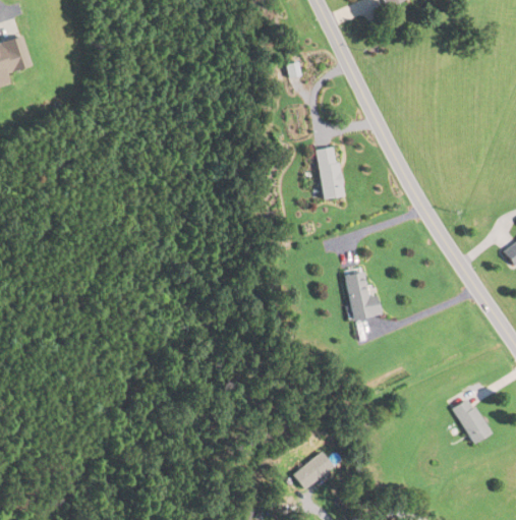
[(380,0),(384,8),(406,0),(380,0)]
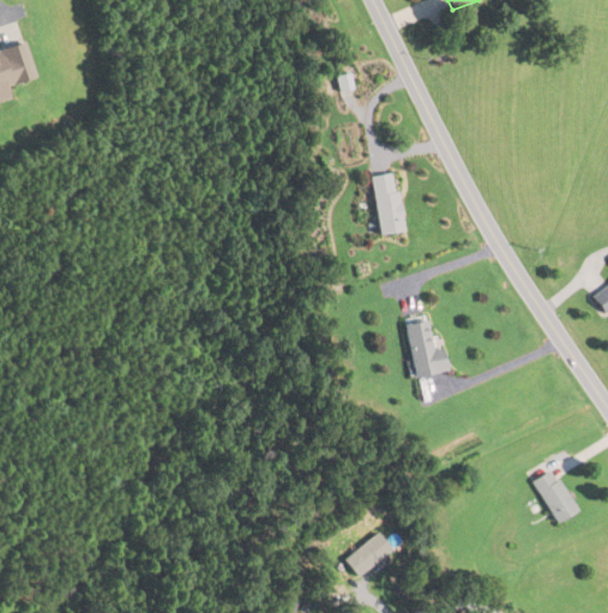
[(0,49),(0,100),(10,98),(6,85),(36,79),(29,43),(0,49)]
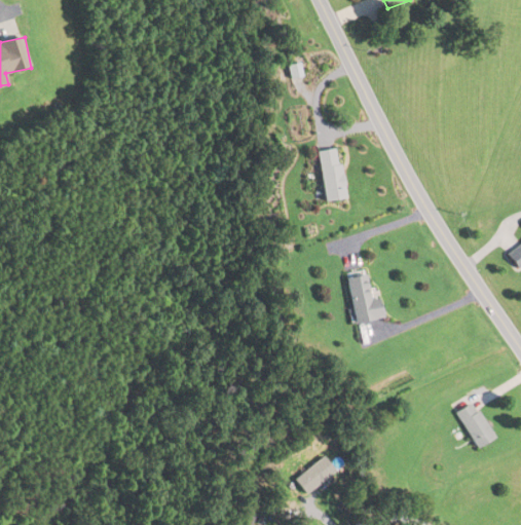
[(319,151),(327,201),(347,198),(338,148),(319,151)]
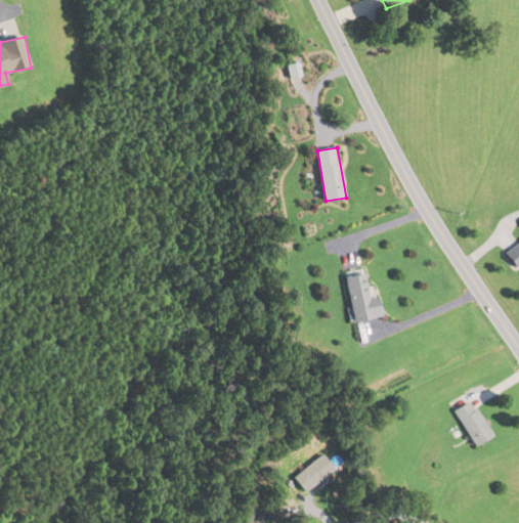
[(518,243),(506,253),(517,268),(518,267),(518,243)]
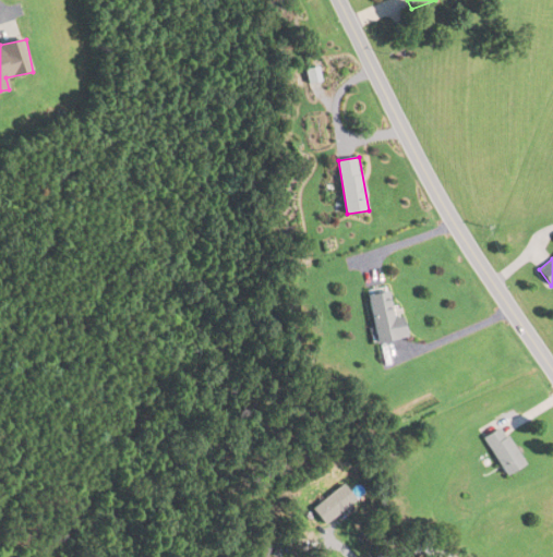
[(369,295),(377,342),(407,337),(403,315),(394,317),(389,291),(369,295)]
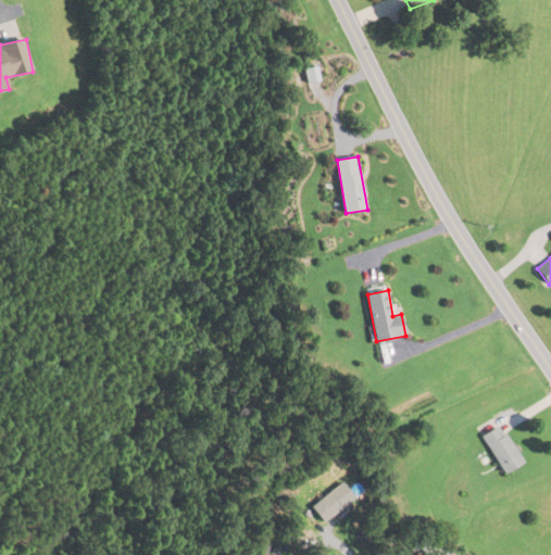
[(506,474),(525,463),(503,425),(485,436),(506,474)]
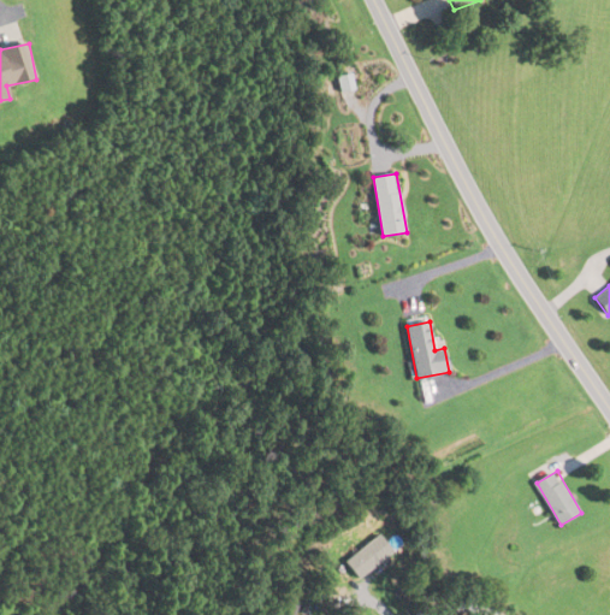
[(357,573),(396,540),(388,530),(349,562),(357,573)]
